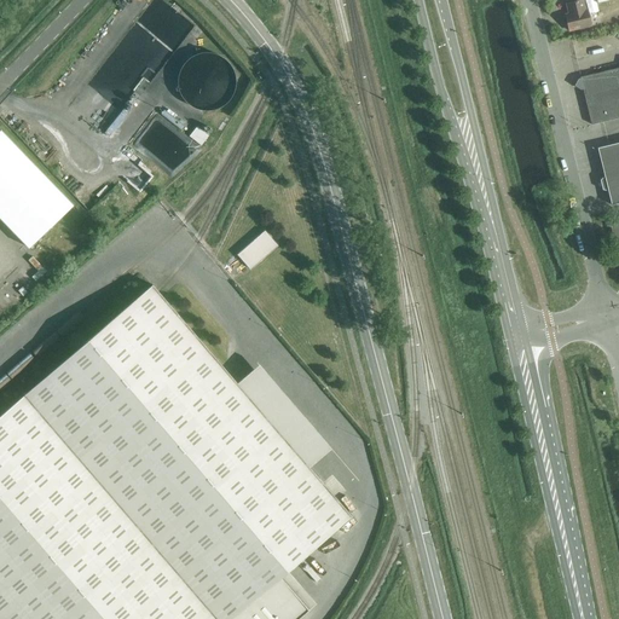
[(565,16),(568,30),(591,25),(588,10),(585,11),(582,0),(567,4),(570,15),(565,16)]
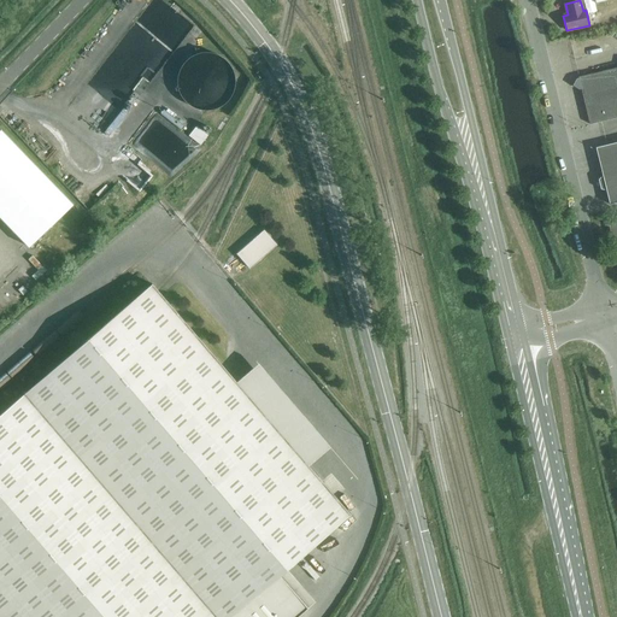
[(240,83),(241,78),(240,72),(239,68),(236,63),(233,58),(229,56),(224,52),(219,51),(213,51),(207,51),(203,52),(198,56),(194,58),(191,63),(188,66),(187,71),(186,77),(186,82),(187,87),(189,92),(193,97),(197,100),(203,103),(207,105),(212,105),(218,105),(223,104),(228,101),(233,98),(235,94),(239,88),(240,83)]
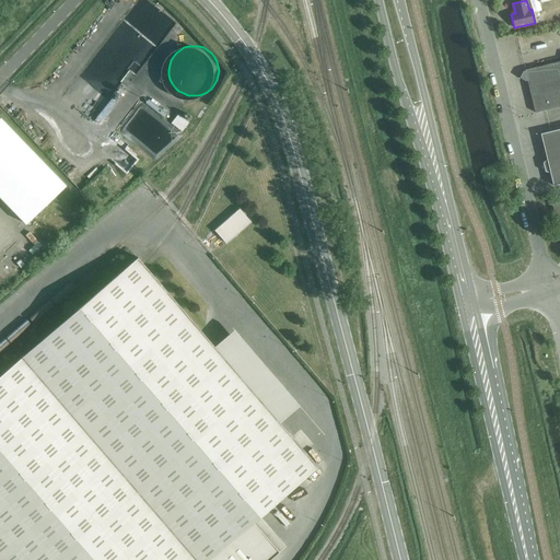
[(559,61),(525,71),(535,114),(559,107),(559,61)]
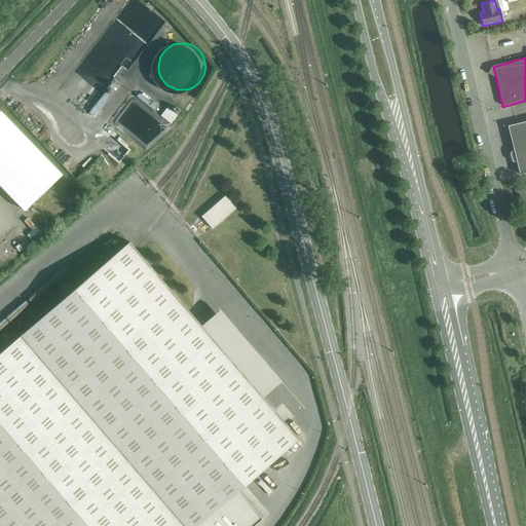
[(172,122),(179,114),(171,105),(162,114),(172,122)]
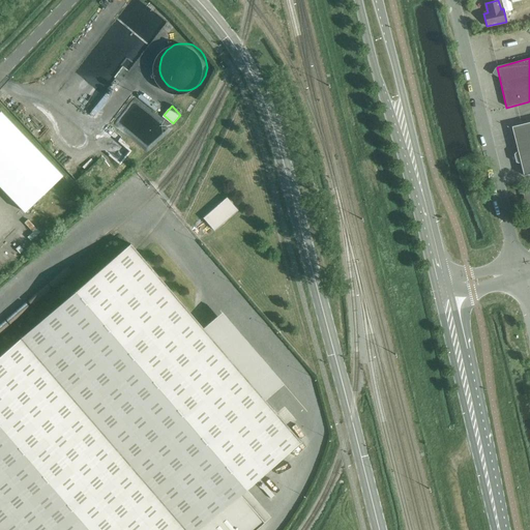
[(1,112),(0,112),(0,185),(26,212),(63,176),(1,112)]
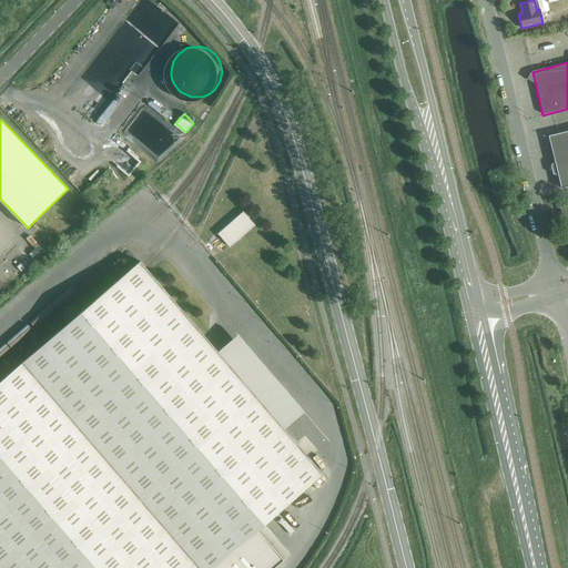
[(567,131),(548,137),(555,163),(550,166),(553,175),(558,176),(561,189),(567,186),(567,131)]
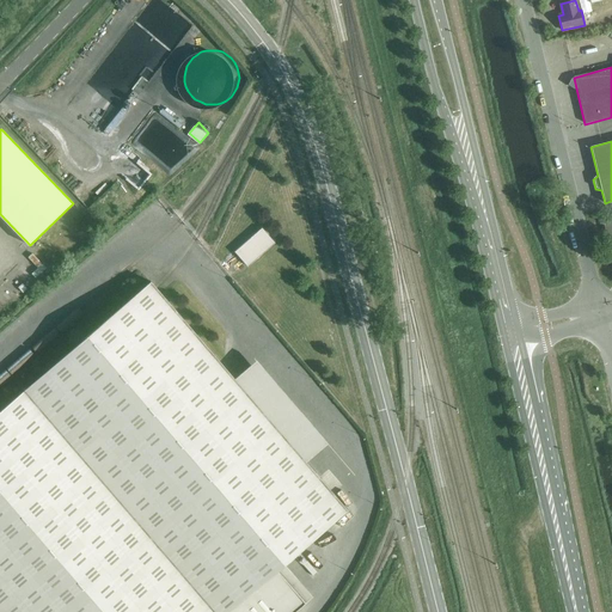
[(262,228),(234,252),(248,267),(275,243),(262,228)]
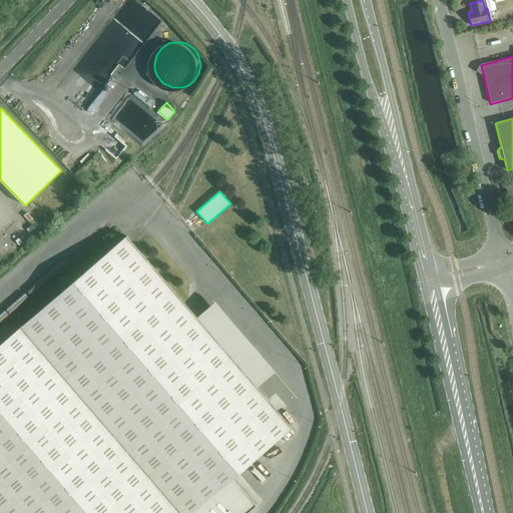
[(0,345),(0,512),(246,512),(255,505),(232,478),(292,428),(126,236),(0,345)]
